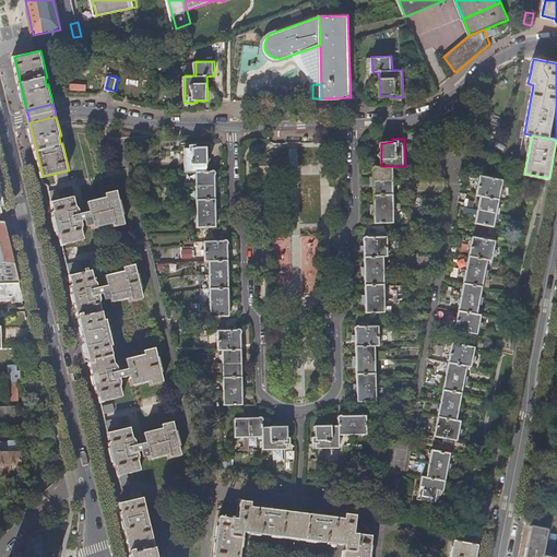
[(209,170),(209,164),(213,158),(209,153),(209,146),(197,146),(197,144),(185,144),(186,150),(186,172),(197,170),(209,170)]
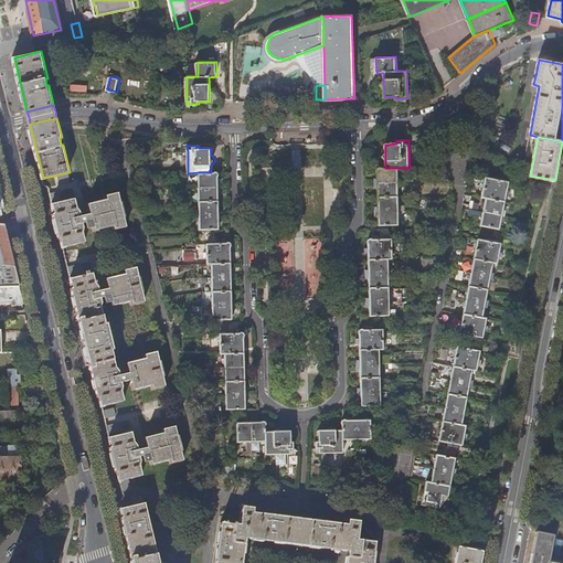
[(385,168),(379,168),(379,182),(399,182),(397,168),(385,168)]
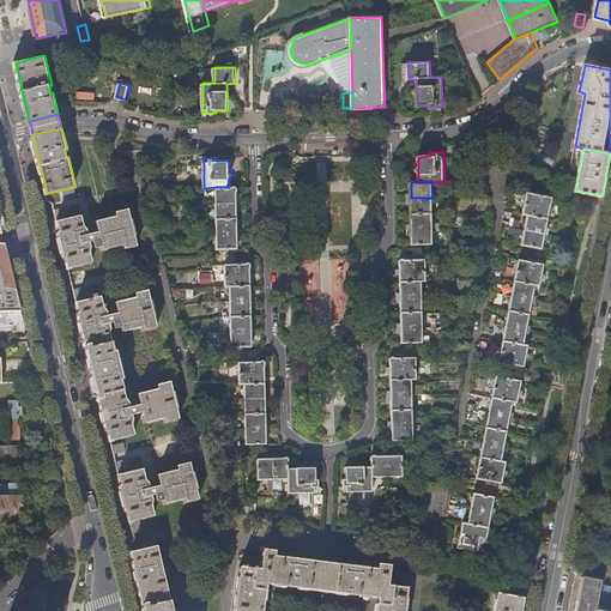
[(216,187),(217,203),(237,201),(237,192),(237,187),(229,187),(216,187)]
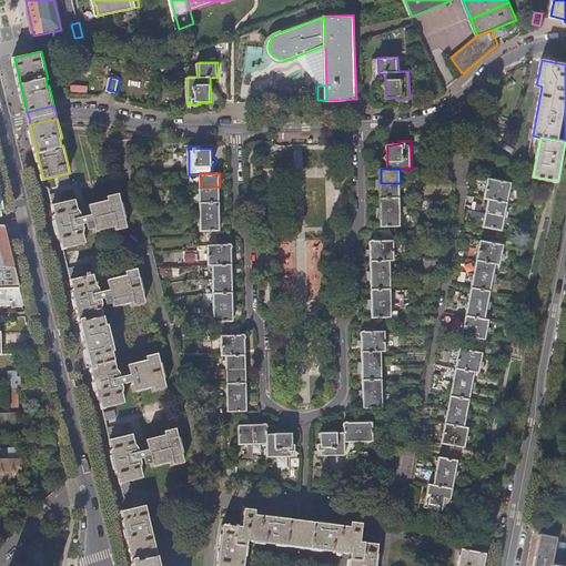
[(503,230),(505,220),(506,216),(507,212),(511,194),(511,190),(513,182),(511,181),(502,179),(489,177),(485,196),(489,198),(484,225),(503,230)]
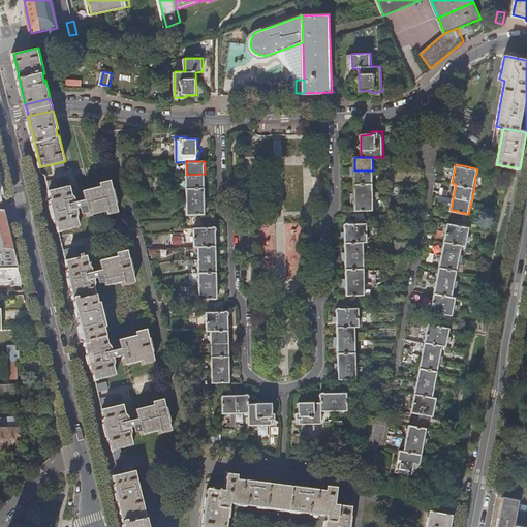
[(373,171),(354,171),(355,184),(357,192),(357,202),(357,210),(375,210),(374,196),(374,192),(373,171)]
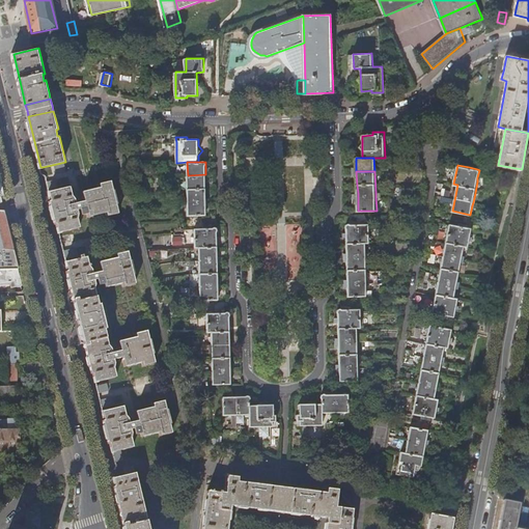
[(205,174),(188,175),(188,214),(206,214),(205,174)]
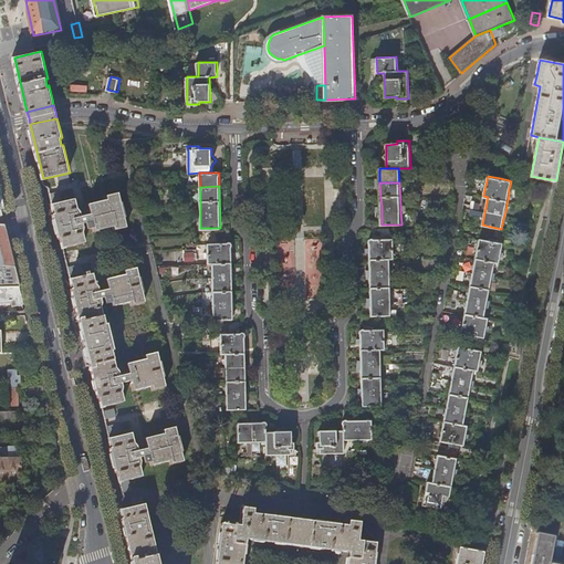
[(89,204),(91,213),(93,220),(95,230),(114,226),(115,230),(127,227),(119,192),(107,196),(107,199),(89,204)]
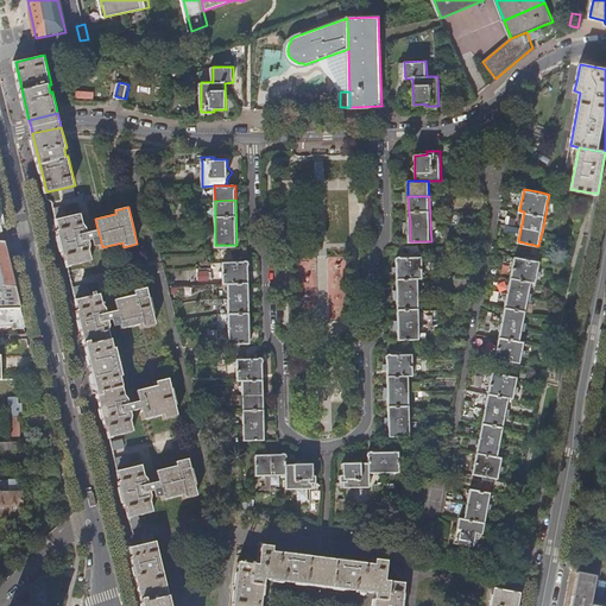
[(90,239),(88,232),(87,226),(84,223),(82,213),(58,218),(57,219),(60,228),(57,229),(61,240),(64,256),(65,256),(69,265),(70,265),(93,259),(90,248),(92,244),(90,239)]
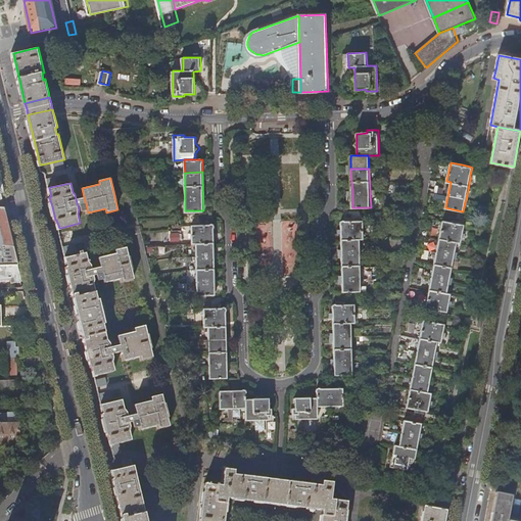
[(395,188),(389,188),(389,197),(397,197),(397,191),(395,191),(395,188)]
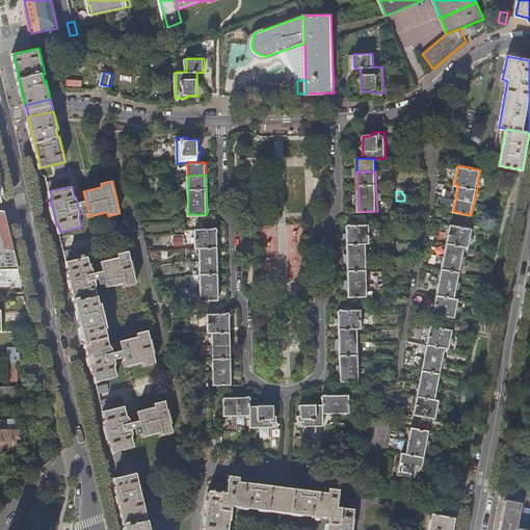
[(85,201),(77,203),(79,209),(87,207),(85,201)]
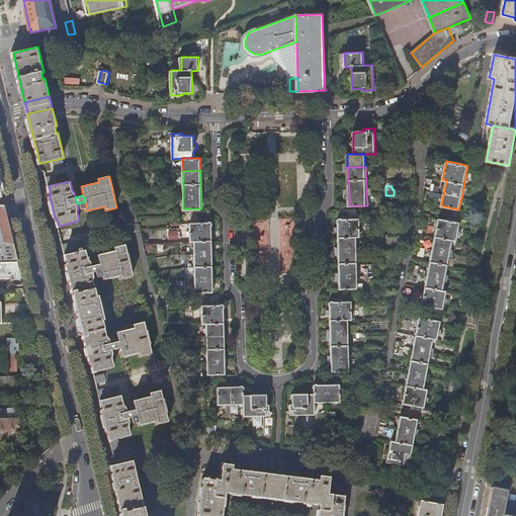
[(0,242),(14,243),(5,204),(0,204),(0,242)]
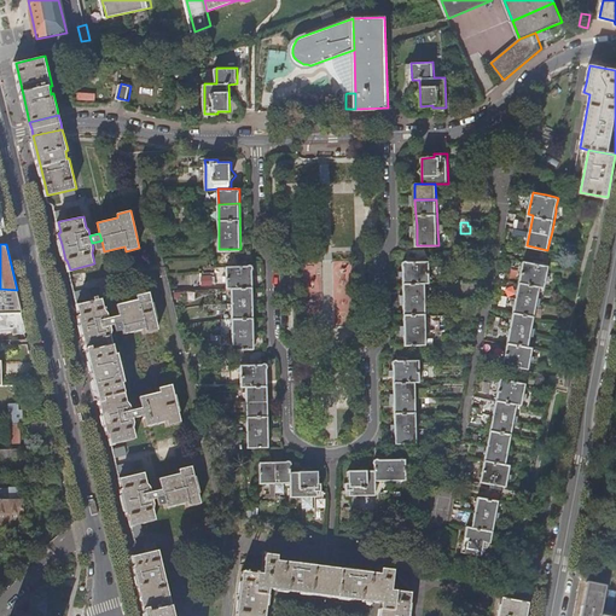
[(419,260),(410,261),(405,261),(407,344),(429,343),(428,313),(428,283),(431,283),(431,260),(419,260)]
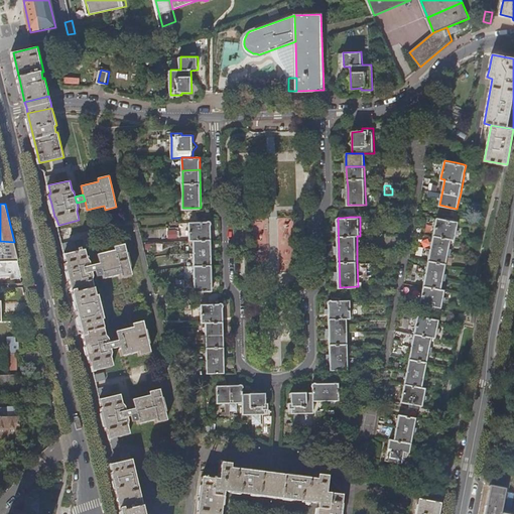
[(459,222),(457,221),(446,219),(437,217),(424,285),(423,291),(421,302),(442,307),(445,289),(441,288),(452,239),(456,240),(459,222)]
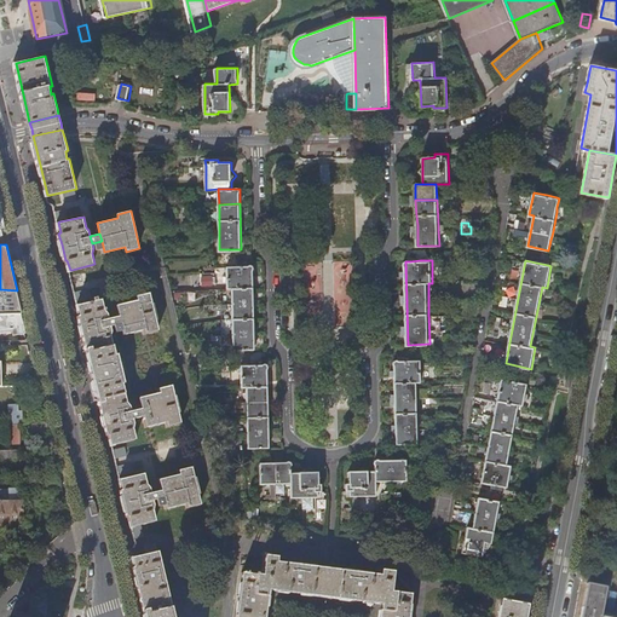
[(249,264),(238,264),(228,264),(228,287),(234,287),(235,349),(257,349),(254,264),(249,264)]
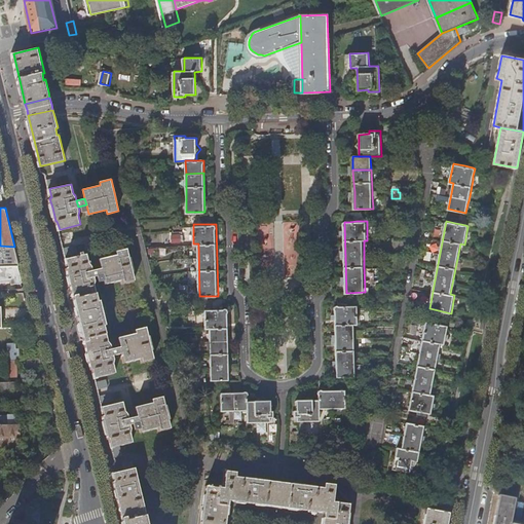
[(0,265),(10,265),(19,265),(14,247),(0,246),(0,265)]
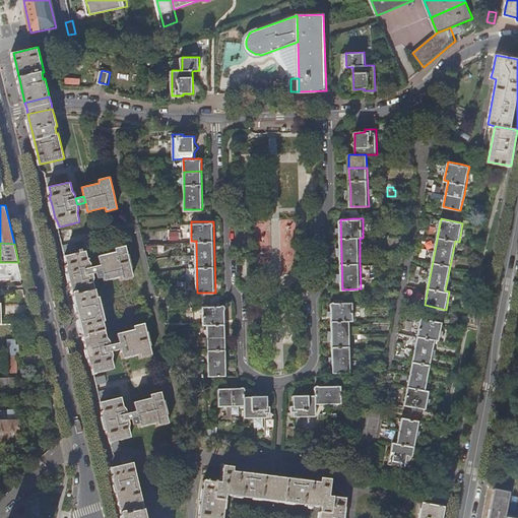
[(99,256),(101,265),(103,271),(105,280),(122,276),(123,279),(134,276),(127,245),(115,248),(116,251),(99,256)]
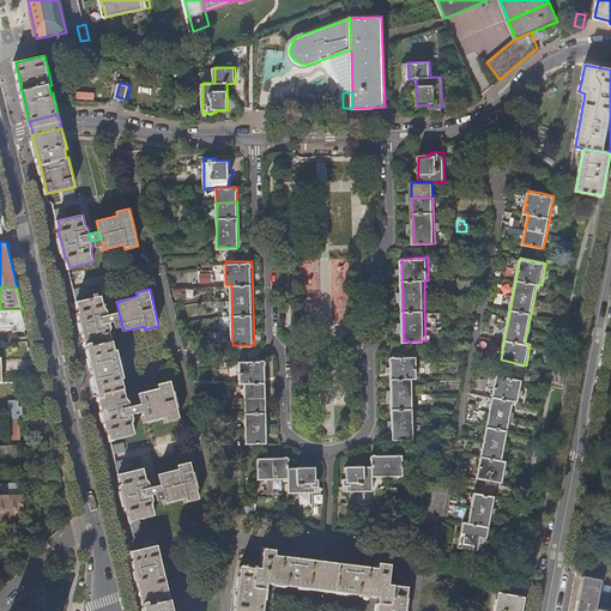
[(110,322),(109,315),(108,310),(107,308),(104,306),(102,295),(79,301),(78,301),(77,301),(79,310),(78,312),(82,325),(92,369),(97,389),(103,416),(107,429),(108,429),(110,439),(112,439),(113,439),(135,434),(133,423),(134,418),(133,413),(132,406),(131,403),(127,399),(122,380),(125,380),(118,351),(115,351),(112,336),(112,332),(112,327),(110,322)]
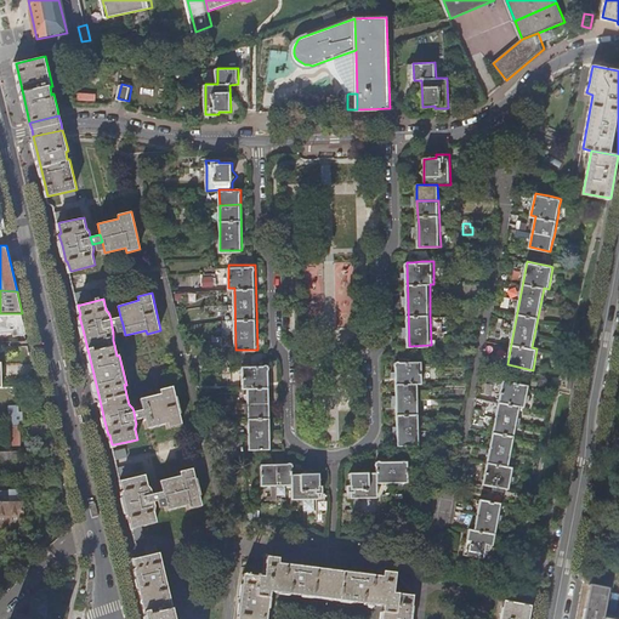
[(12,313),(0,313),(0,331),(12,331),(12,313)]
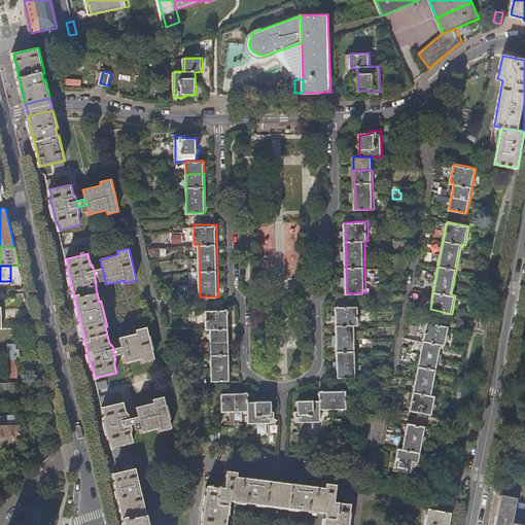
[(102,269),(94,271),(95,277),(104,275),(102,269)]
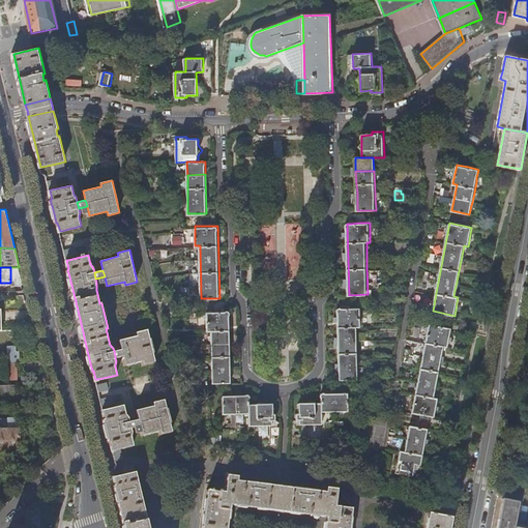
[(352,309),(343,309),(339,309),(341,380),(359,379),(358,367),(357,327),(361,327),(361,308),(352,309)]
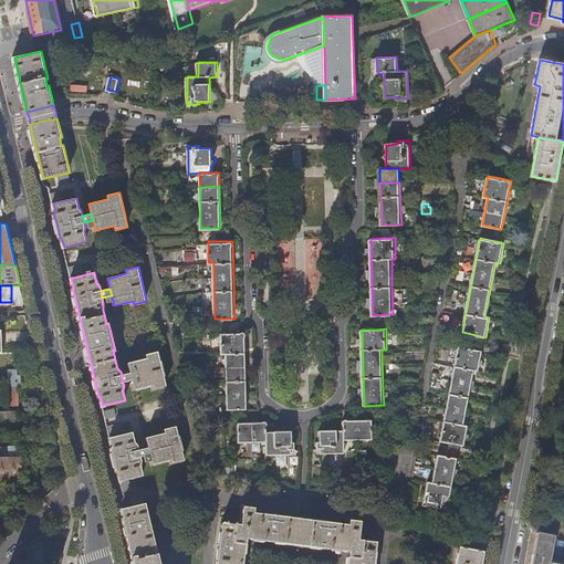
[(221,333),(222,353),(227,353),(247,353),(246,332),(241,332),(231,332),(221,333)]
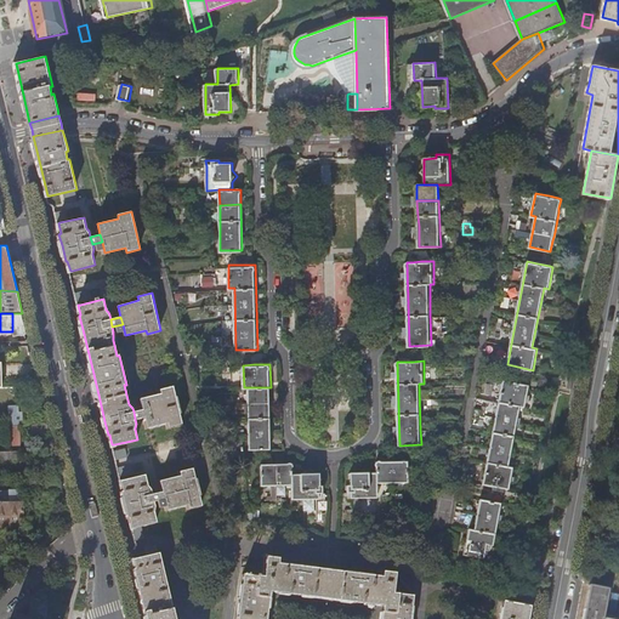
[(531,385),(504,380),(484,482),(511,488),(515,466),(510,465),(521,405),(526,407),(531,385)]
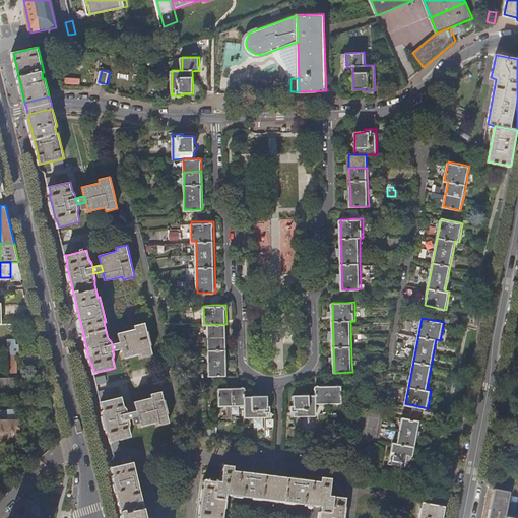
[(120,342),(122,348),(124,359),(141,353),(142,358),(153,354),(145,323),(134,325),(135,329),(118,333),(120,342)]
